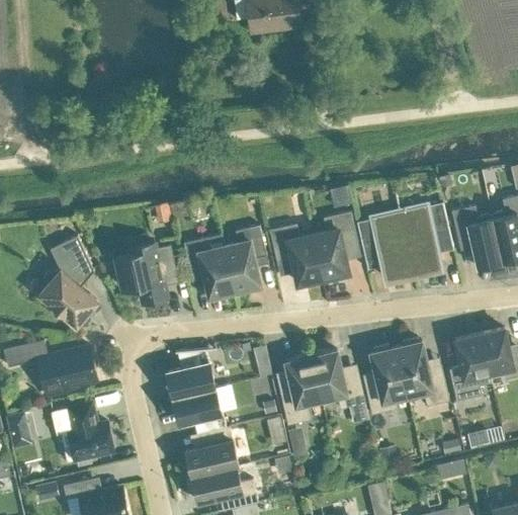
[(234,0),(237,19),(249,18),(251,32),(299,26),(298,14),(313,12),(311,0),(234,0)]
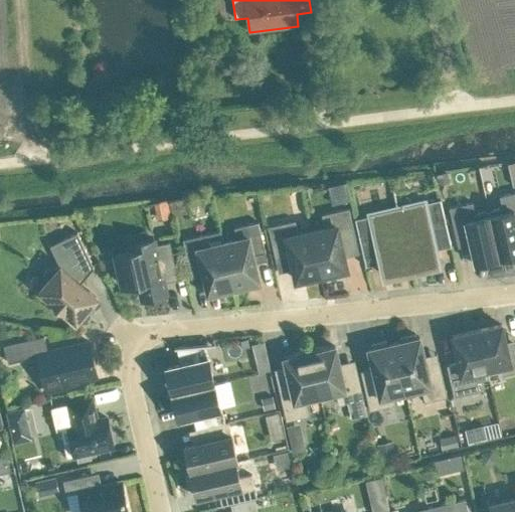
[(449,185),(447,175),(437,177),(439,187),(449,185)]
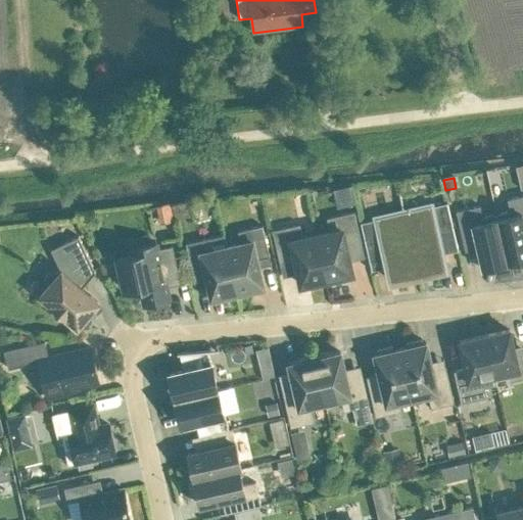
[(510,213),(495,217),(507,265),(522,260),(522,196),(507,201),(510,213)]
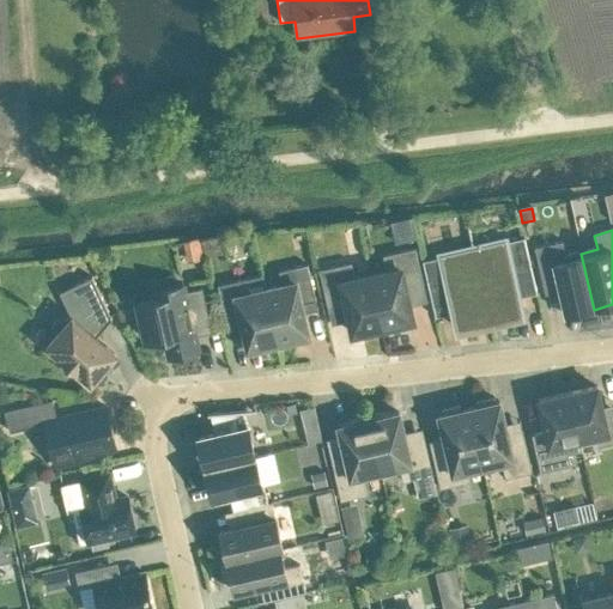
[(219,249),(218,239),(201,243),(202,251),(219,249)]
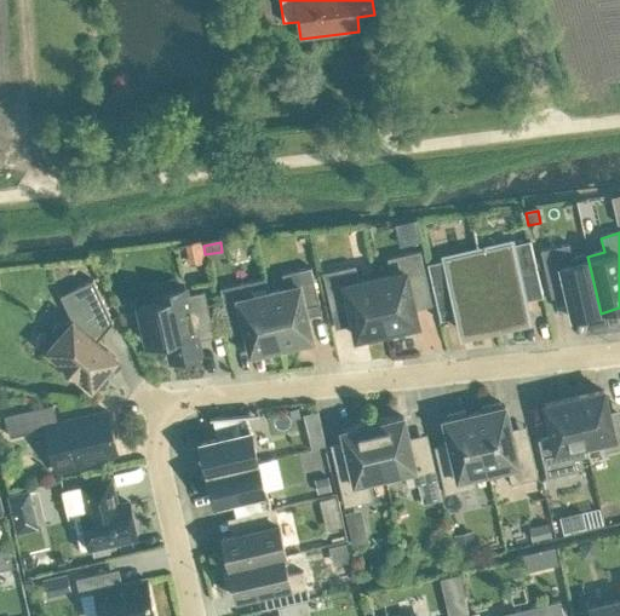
[(529,242),(478,254),(494,324),(529,317),(528,315),(527,315),(524,303),(543,299),(529,242)]
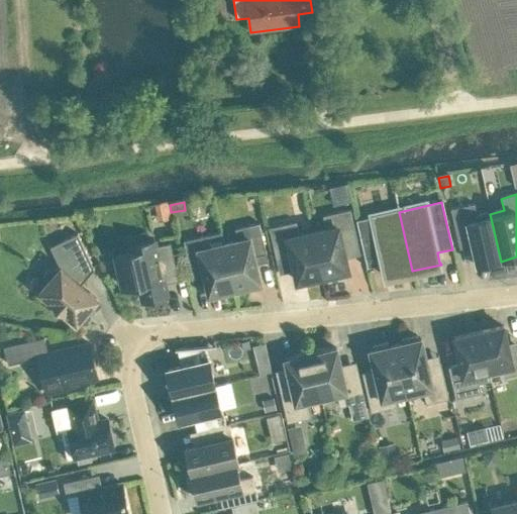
[(172,220),(168,203),(153,206),(158,223),(172,220)]
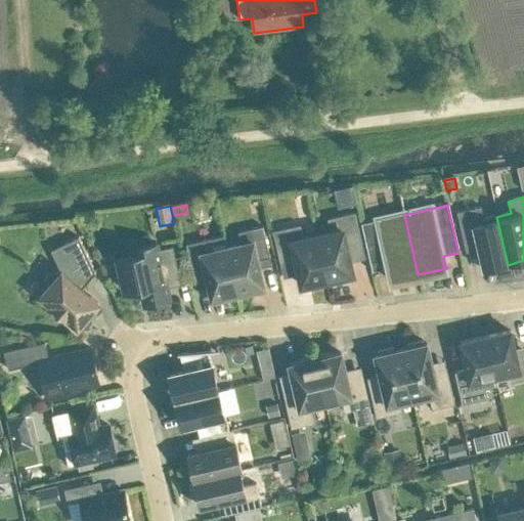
[(508,265),(496,217),(482,220),(480,208),(456,213),(464,246),(476,243),(482,270),(508,265)]
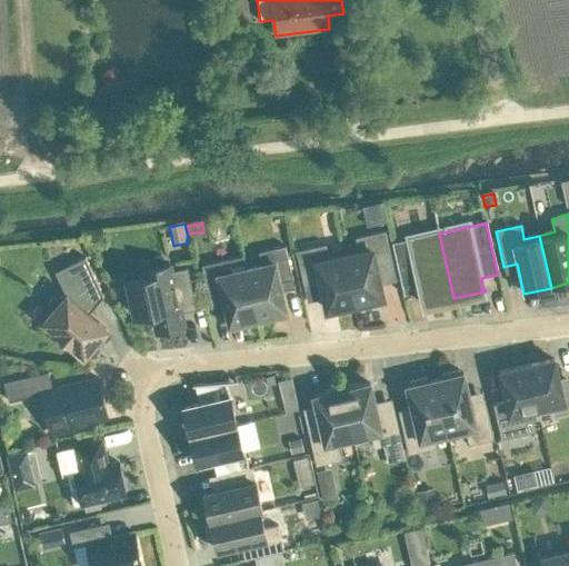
[(358,254),(343,257),(355,306),(360,304),(361,308),(379,304),(378,300),(382,299),(376,270),(392,266),(385,232),(355,239),(358,254)]
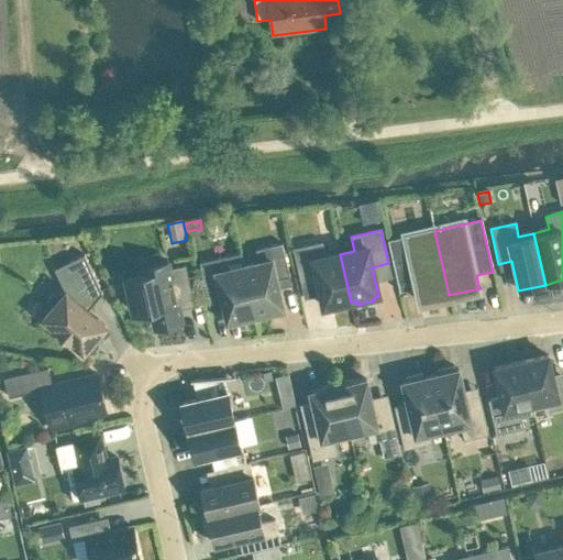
[(434,231),(387,241),(399,293),(416,289),(418,300),(417,300),(418,303),(449,295),(434,231)]
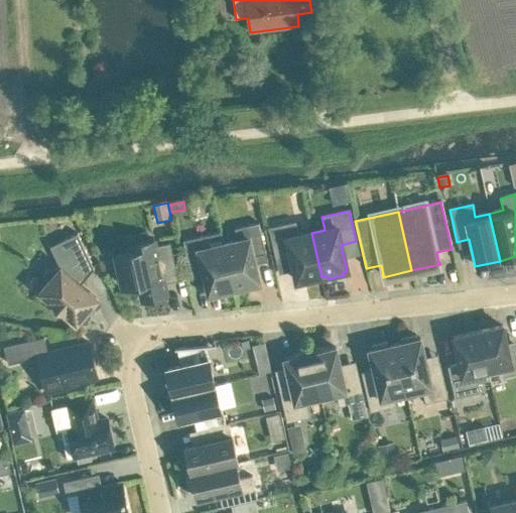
[(321,277),(311,233),(298,236),(295,223),(268,229),(275,259),(290,256),(296,282),(300,281),(301,285),(316,281),(316,278),(321,277)]
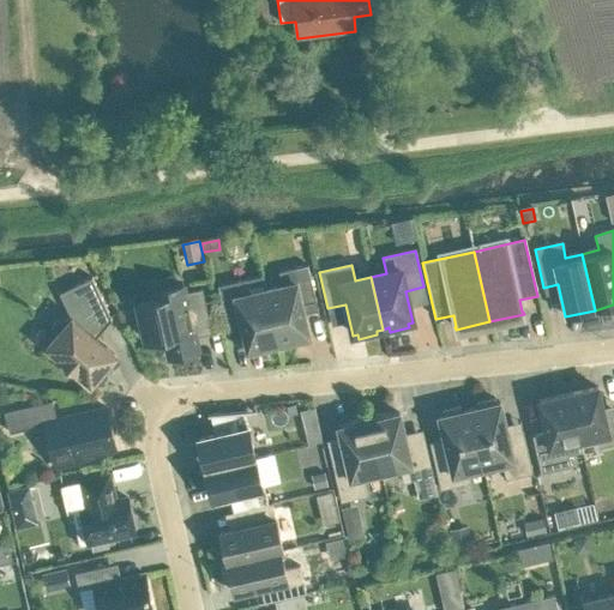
[(282,288),(265,291),(278,345),(308,338),(301,306),(315,302),(307,266),(278,273),(282,288)]
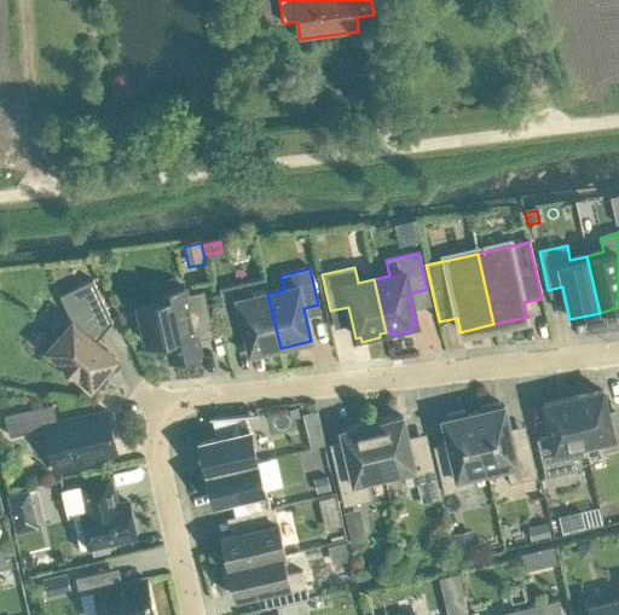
[(281,348),(267,294),(265,279),(219,290),(227,326),(242,323),(249,354),(281,348)]
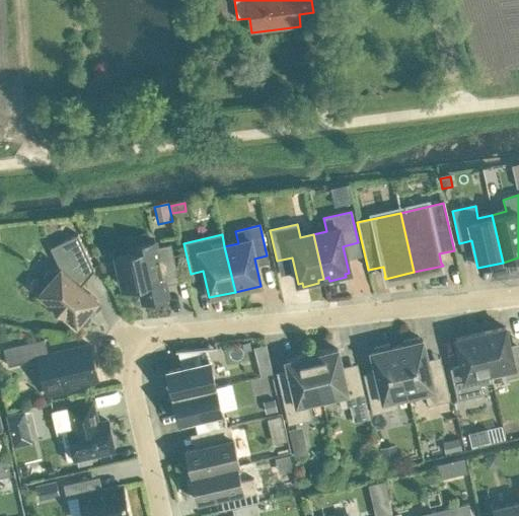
[(52,306),(51,308),(51,310),(51,312),(51,313),(52,315),(54,316),(56,318),(57,318),(59,318),(61,318),(62,317),(64,315),(76,326),(97,302),(81,288),(82,286),(93,272),(77,237),(51,249),(60,270),(45,275),(48,285),(40,295),(52,306)]
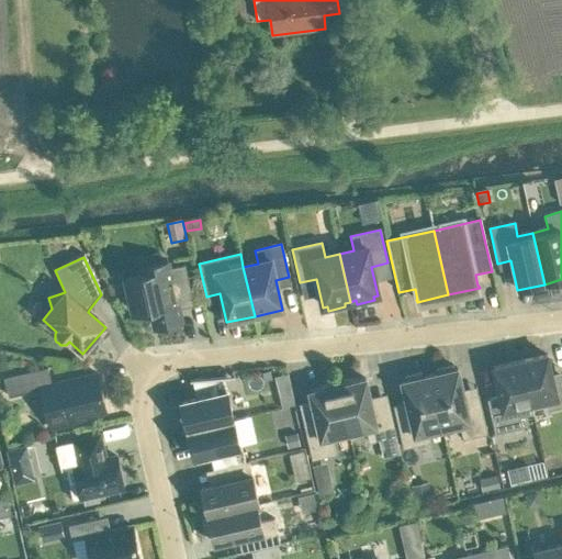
[(143,276),(125,280),(133,313),(150,310),(155,328),(181,322),(177,303),(192,300),(184,266),(169,269),(168,264),(141,269),(143,276)]
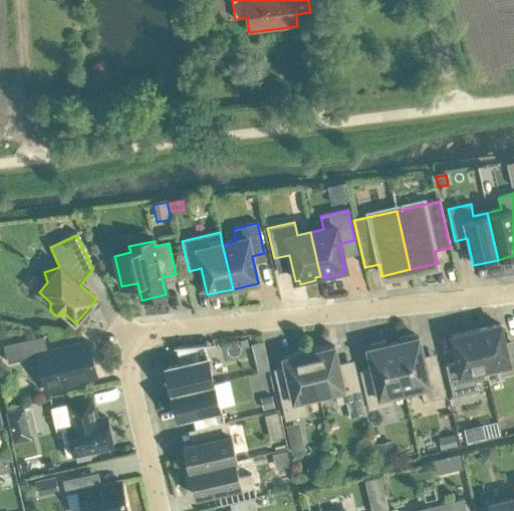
[(500,325),(477,331),(486,370),(498,367),(500,376),(513,372),(513,348),(506,350),(500,325)]
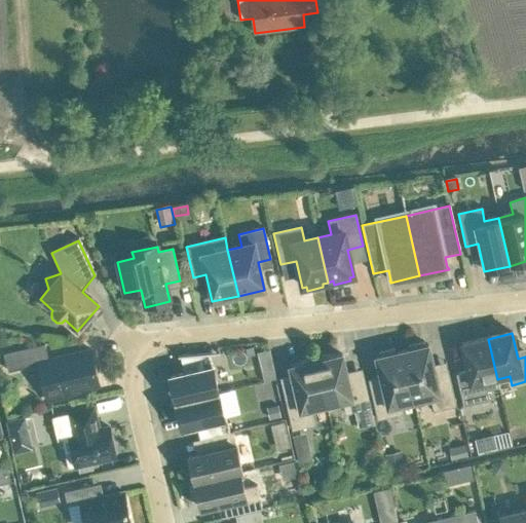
[(497,379),(488,339),(461,344),(467,372),(456,375),(463,407),(489,401),(487,391),(499,388),(497,379)]
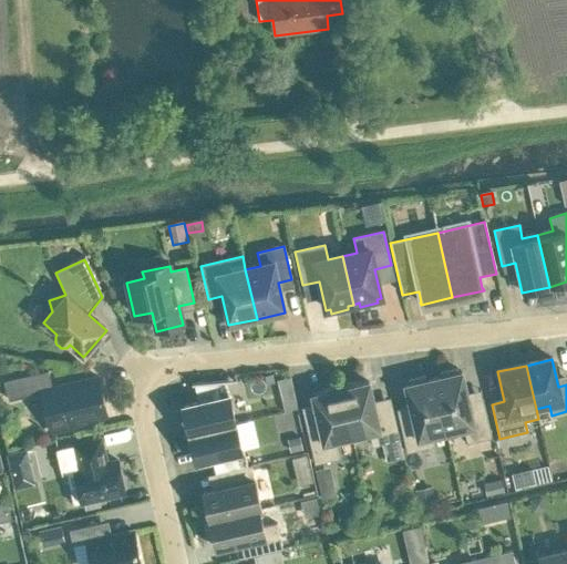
[(441,378),(433,380),(446,433),(463,430),(466,444),(492,439),(483,400),(468,403),(462,373),(459,375),(457,370),(440,373),(441,378)]
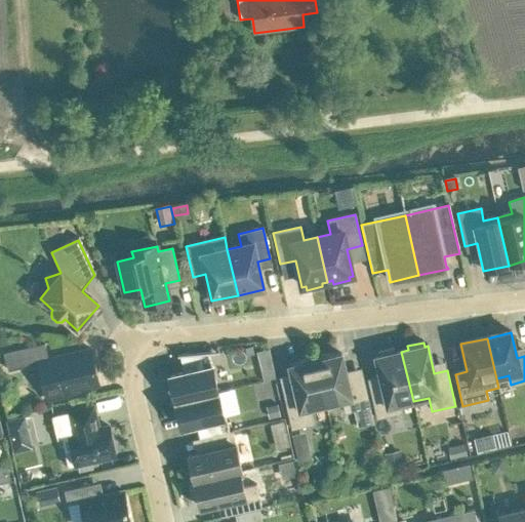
[(98,385),(90,351),(48,361),(44,345),(3,354),(7,371),(38,364),(47,401),(68,397),(67,392),(98,385)]
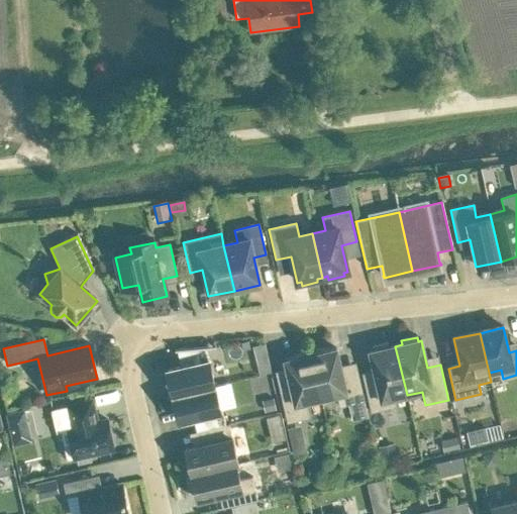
[(249,349),(247,342),(240,344),(242,351),(249,349)]
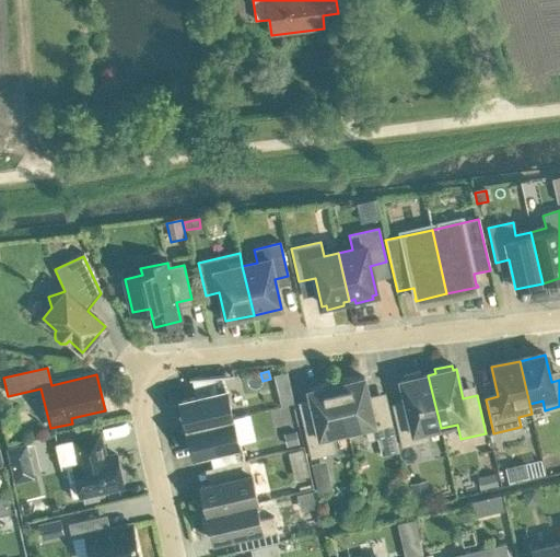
[(291,371),(279,372),(283,401),(294,399),(291,371)]
